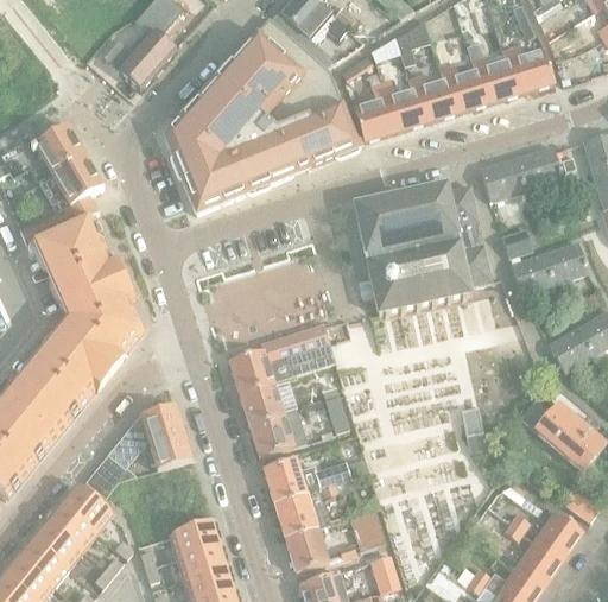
[(118,71),(139,90),(140,88),(177,46),(162,33),(184,7),(176,0),(152,0),(133,23),(143,31),(130,46),(120,37),(102,57),(118,70),(118,71)]
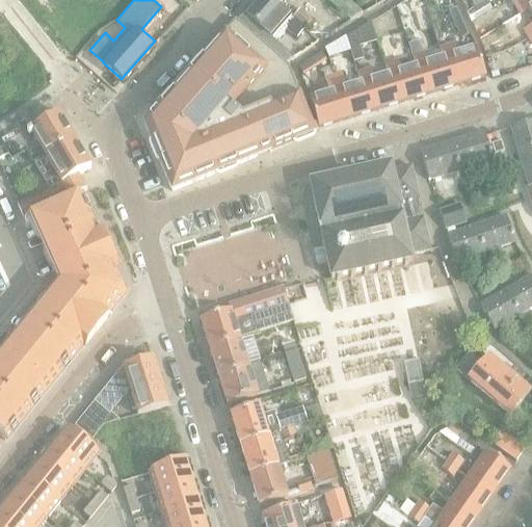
[(292,14),(282,5),(276,0),(258,0),(246,12),(249,15),(244,21),(267,41),(284,22),(296,33),(304,24),(292,14)]
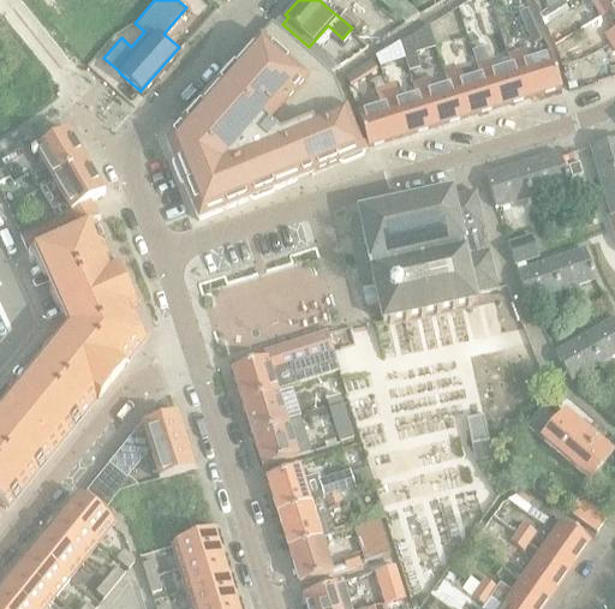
[(384,0),(405,18),(419,10),(408,0),(384,0)]
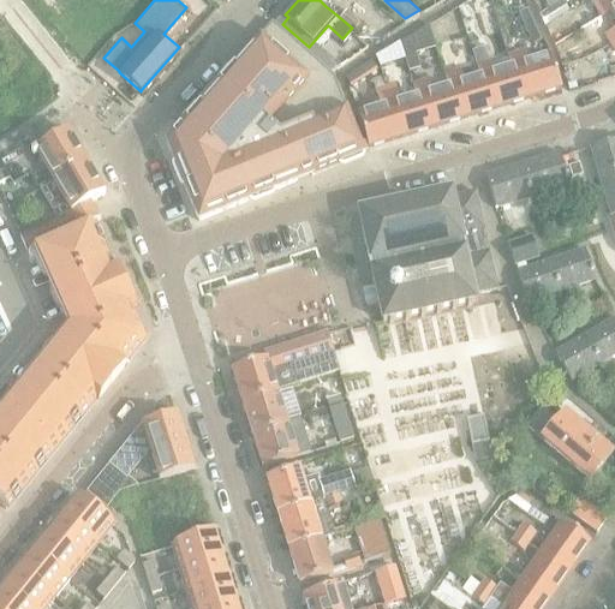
[(549,4),(541,10),(545,21),(568,6),(565,0),(555,0),(549,4)]
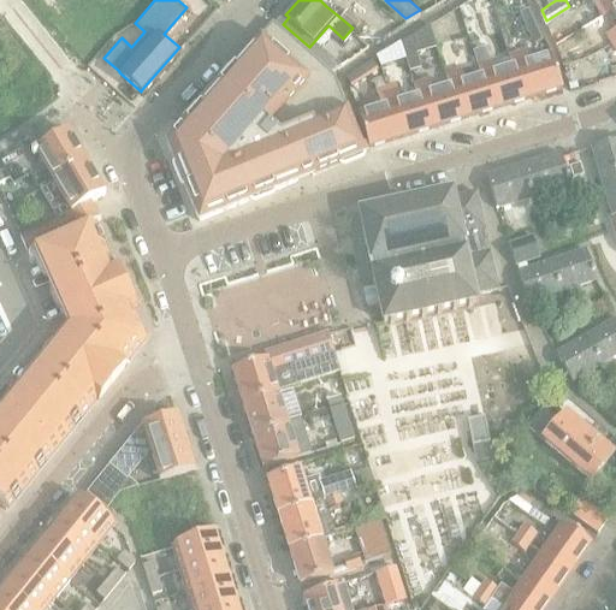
[(584,23),(611,6),(609,1),(610,0),(590,0),(575,9),(584,23)]
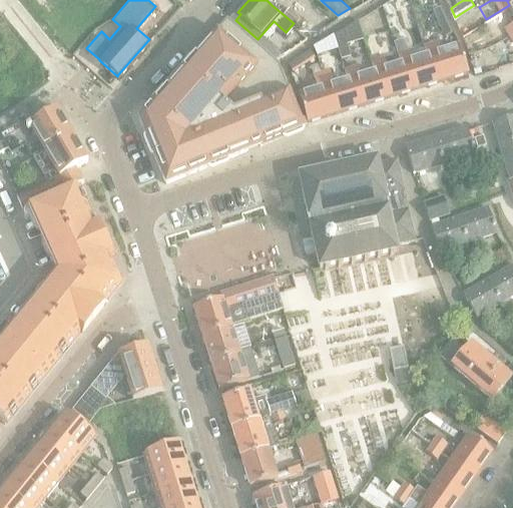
[(442,3),(432,8),(443,33),(453,28),(442,3)]
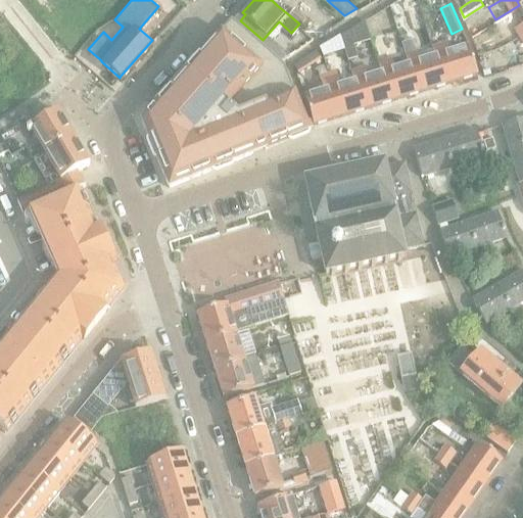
[(294,5),(287,13),(299,24),(306,15),(294,5)]
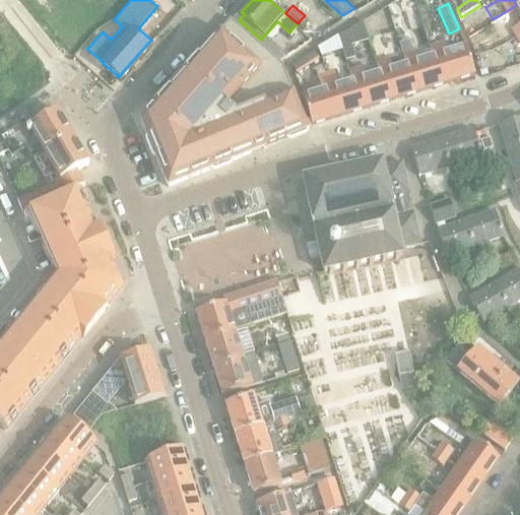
[(364,16),(338,31),(342,45),(351,42),(369,36),(364,16)]
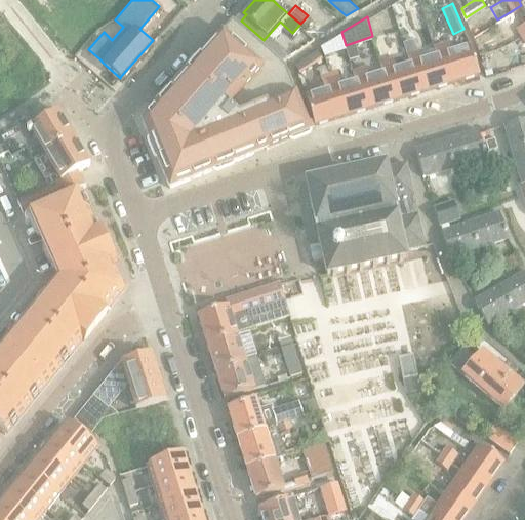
[(146,114),(144,117),(170,183),(291,133),(309,127),(310,126),(306,117),(295,90),(294,90),(238,113),(227,103),(260,64),(223,30),(221,29),(146,114)]
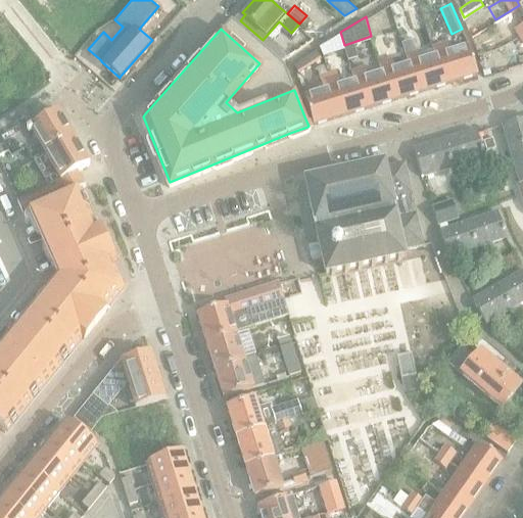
[(415,35),(401,39),(405,52),(418,48),(419,47),(415,35)]
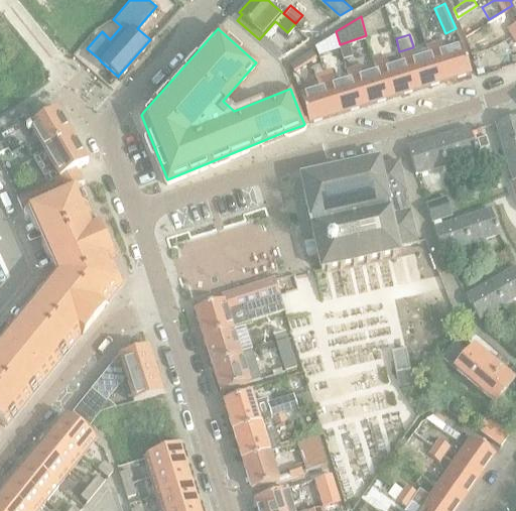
[(490,36),(476,41),(478,48),(492,44),(490,36)]
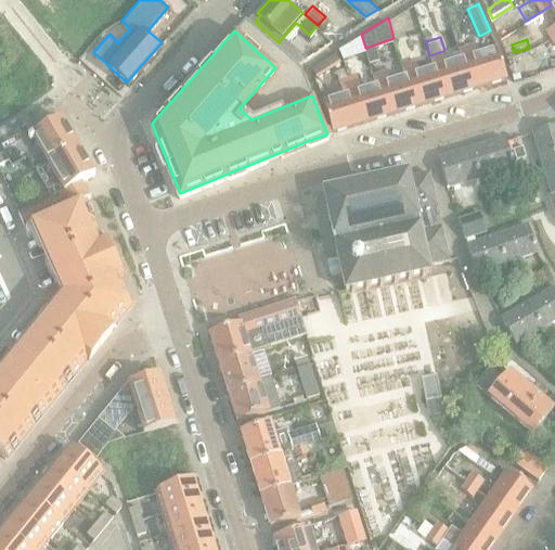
[(459,46),(461,55),(467,53),(476,85),(505,75),(497,43),(475,50),(473,41),(459,46)]
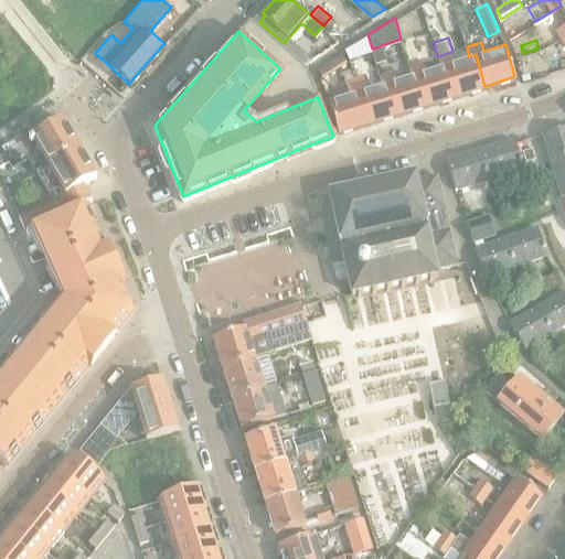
[(446,63),(456,95),(484,86),(476,54),(469,56),(454,61),(451,52),(437,56),(440,65),(446,63)]
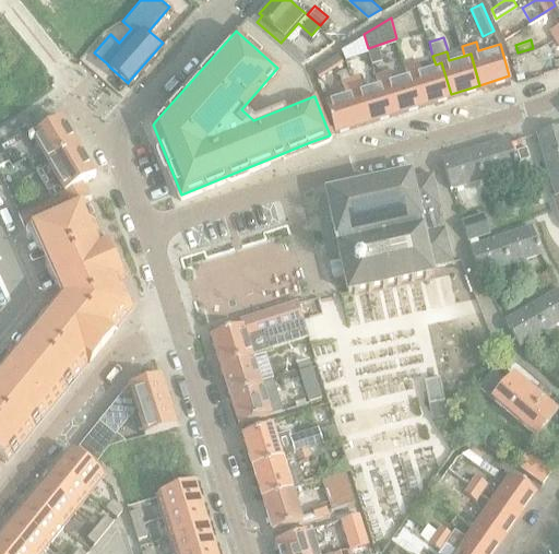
[(339,54),(314,69),(319,75),(343,60),(339,54)]
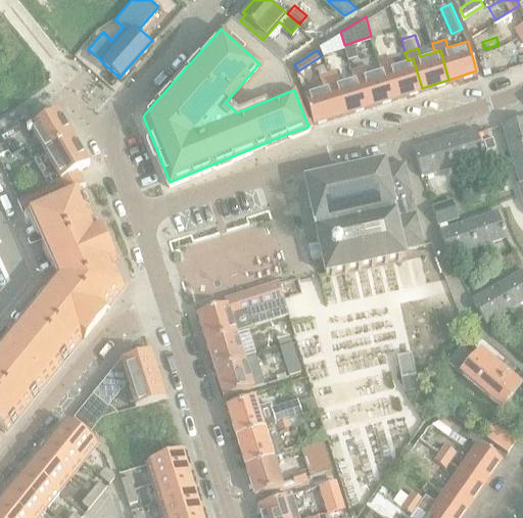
[(405,52),(377,60),(380,68),(386,66),(395,96),(422,88),(413,58),(408,60),(405,52)]
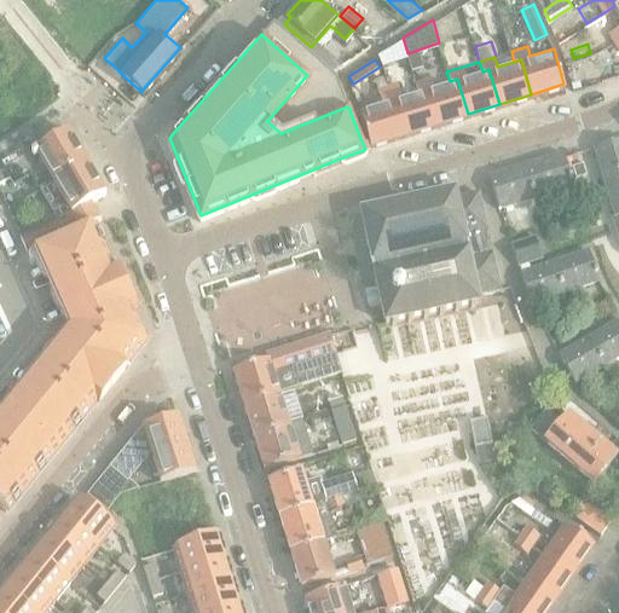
[(415,81),(417,91),(424,88),(435,123),(468,114),(457,79),(450,81),(446,71),(415,81)]
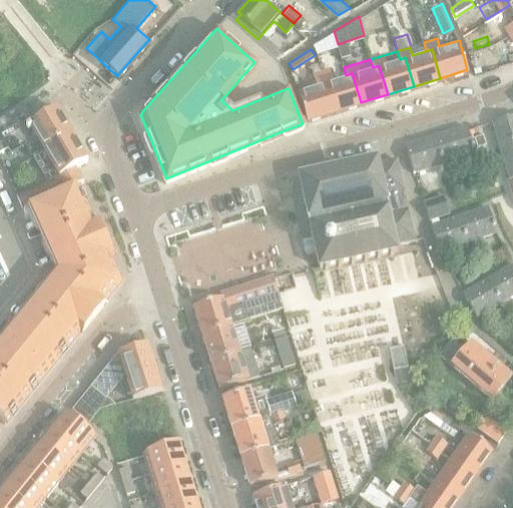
[(329,66),(322,68),(335,110),(361,102),(352,73),(346,75),(333,79),(329,66)]
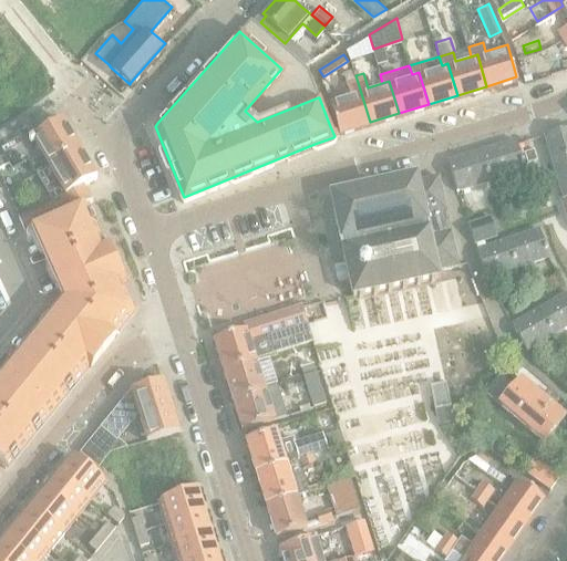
[(340,131),(370,122),(356,75),(346,79),(350,93),(330,100),(340,131)]
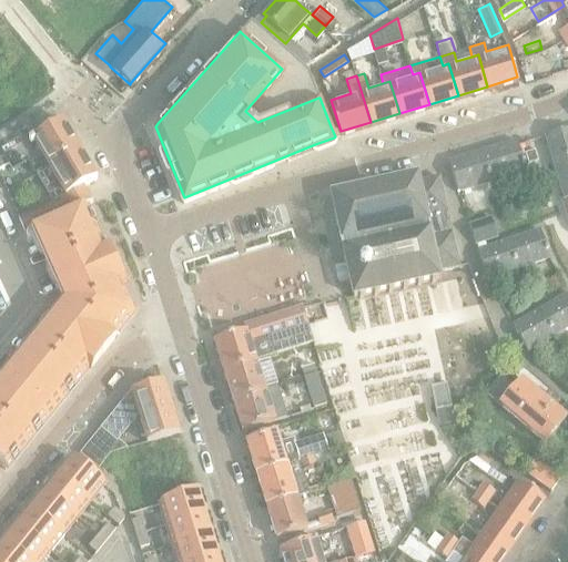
[(29,157),(36,170),(79,144),(62,116),(23,139),(12,120),(0,126),(0,163),(9,159),(13,166),(29,157)]
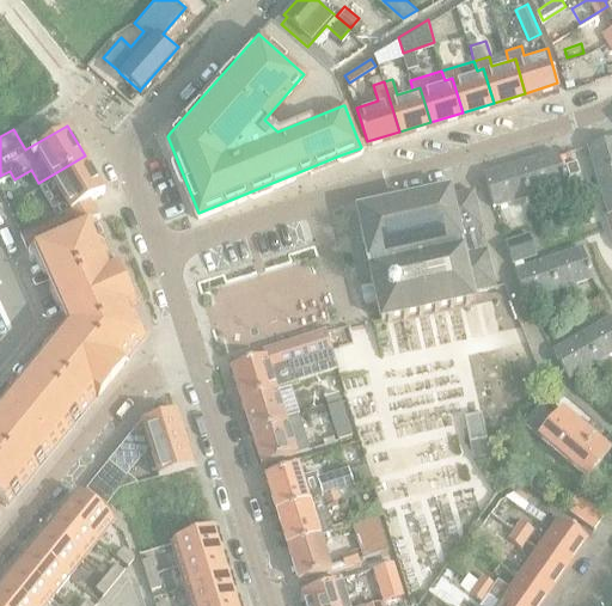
[(611,134),(588,142),(609,210),(606,212),(611,234),(611,134)]
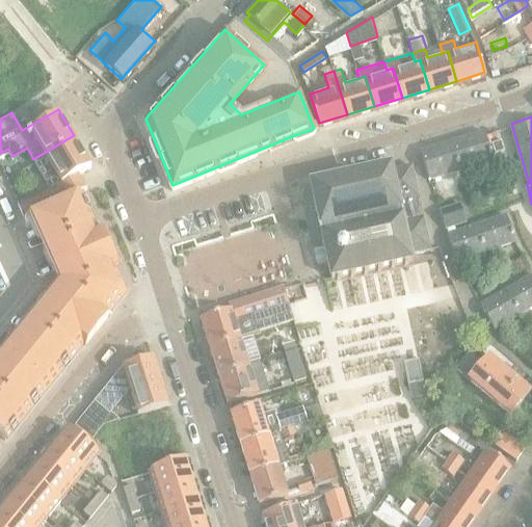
[(483,128),(452,138),(460,165),(493,156),(490,152),(483,128)]
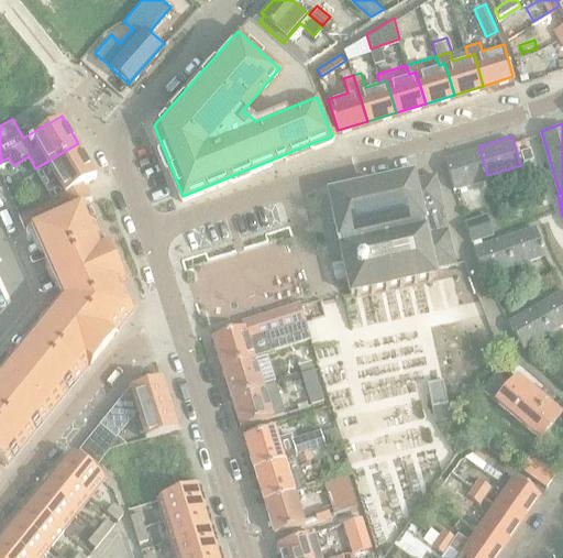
[(24,225),(64,208),(92,195),(83,181),(96,173),(78,143),(35,168),(52,196),(19,211),(24,225)]
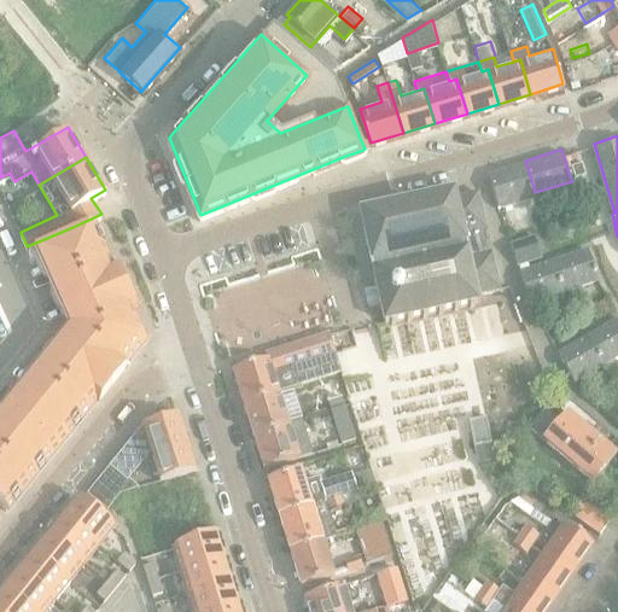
[(499,204),(535,192),(525,161),(489,172),(499,204)]
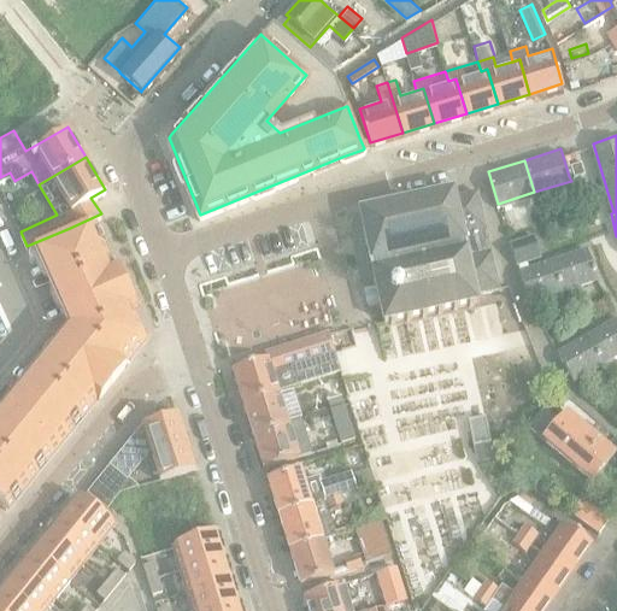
[(583,171),(569,176),(571,181),(577,203),(593,198),(586,171),(583,171)]
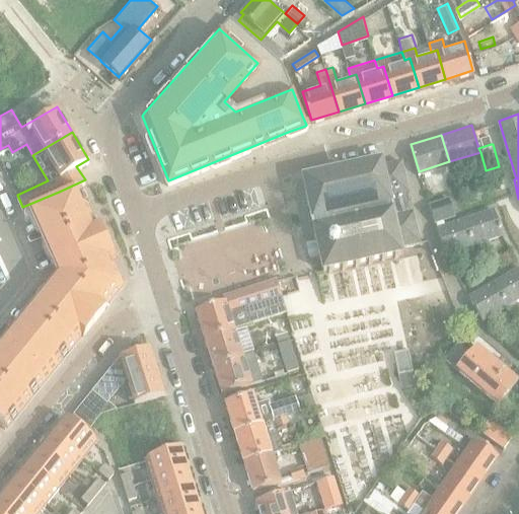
[(383,162),(382,156),(376,157),(375,154),(372,155),(373,158),(362,160),(362,157),(359,158),(359,161),(349,163),(348,160),(345,161),(345,164),(335,166),(334,163),(331,164),(331,167),(324,169),(323,166),(320,166),(321,169),(311,172),(310,169),(307,169),(308,172),(301,174),(314,237),(307,239),(311,253),(316,252),(317,257),(321,255),(323,267),(329,266),(329,269),(334,268),(332,265),(343,263),(344,266),(348,265),(347,262),(355,260),(356,263),(360,262),(359,259),(369,257),(369,260),(374,259),(373,255),(382,253),(382,257),(386,255),(386,252),(395,250),(396,253),(399,252),(399,249),(404,248),(402,242),(420,239),(401,158),(383,162)]
